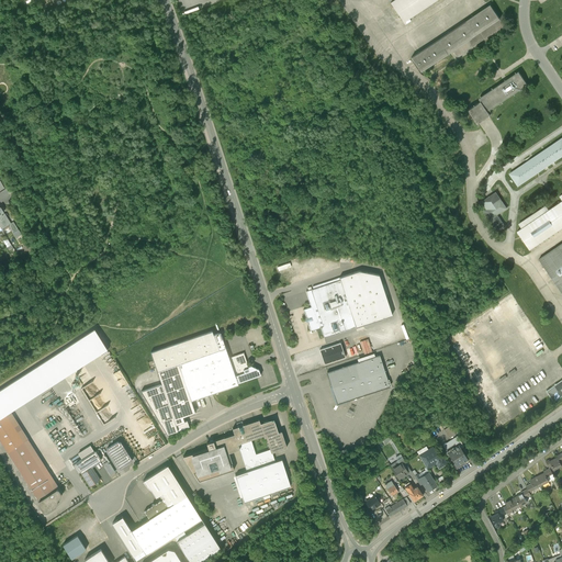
[(435,0),(394,0),(391,2),(403,22),(435,0)]
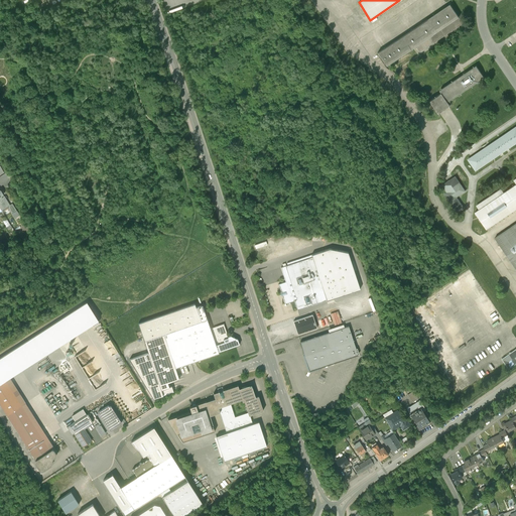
[(460,17),(450,5),(378,54),(387,67),(416,47),(420,52),(463,23),(459,17),(460,17)]
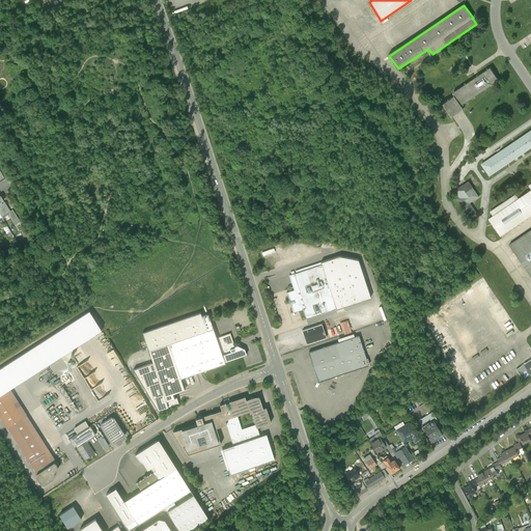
[(499,81),(491,68),(452,94),(455,98),(442,106),(451,118),(464,110),(462,107),(499,81)]
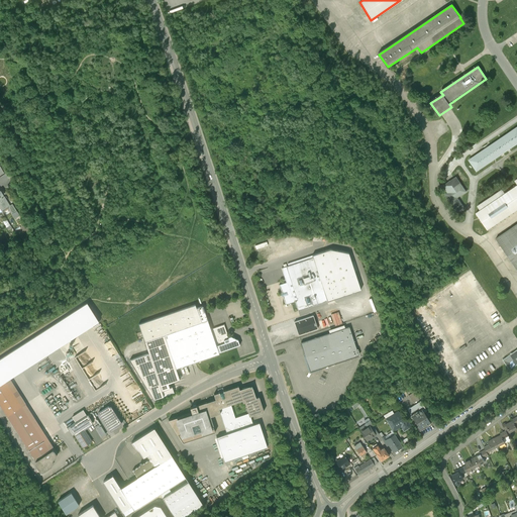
[(516,143),(516,128),(470,161),(478,172),(516,143)]
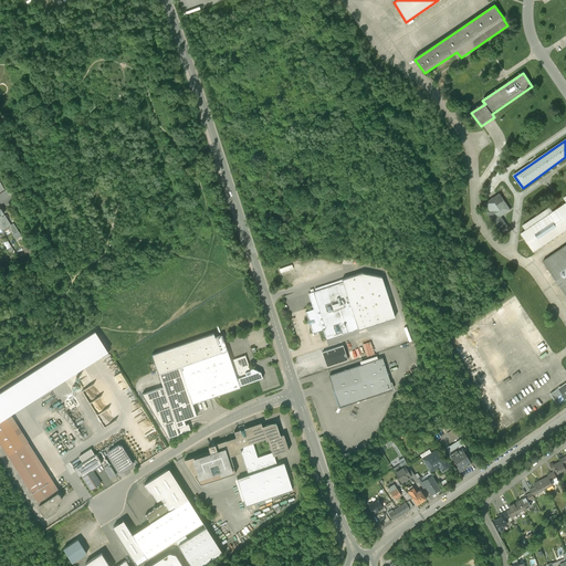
[(511,210),(500,195),(486,203),(491,211),(488,213),(502,234),(509,230),(501,217),(511,210)]
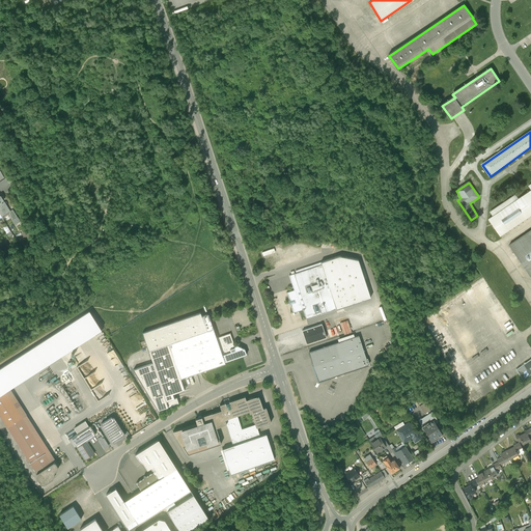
[(493,216),(488,219),(500,236),(530,215),(530,190),(519,199),(516,195),(491,213),(493,216)]
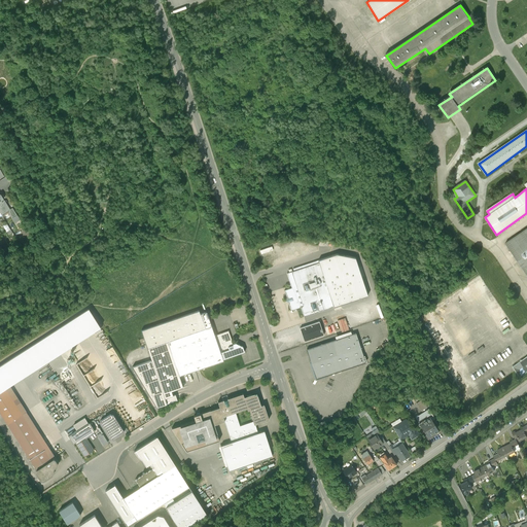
[(526,229),(505,244),(526,275),(526,229)]
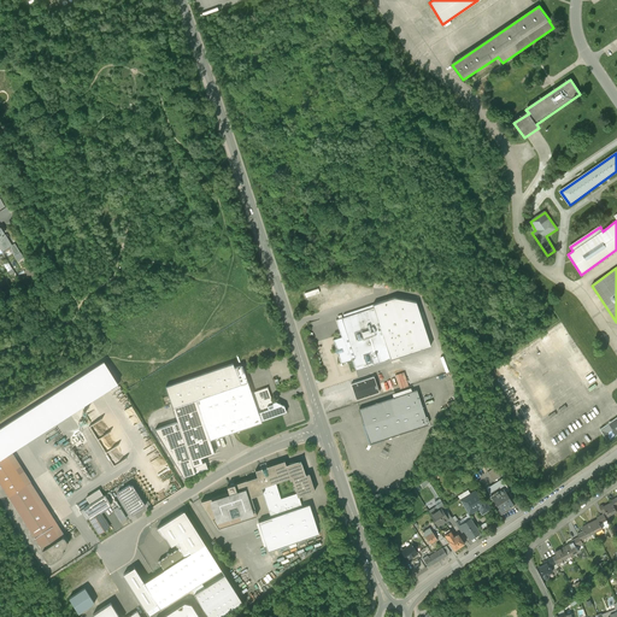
[(309,303),(323,298),(319,287),(305,293),(309,303)]
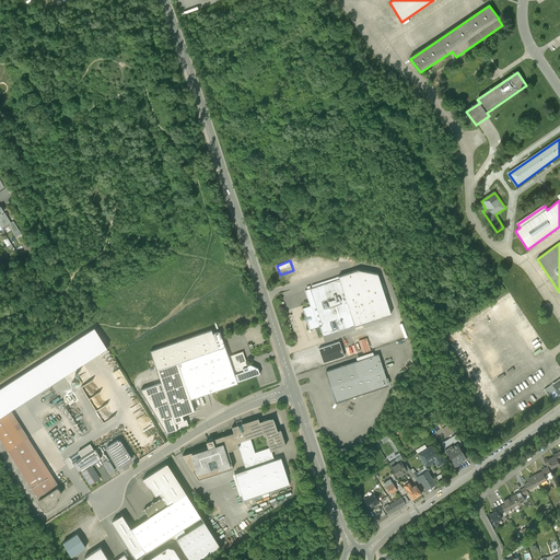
[(339,279),(354,326),(391,314),(377,275),(358,270),(338,277),(339,279)]
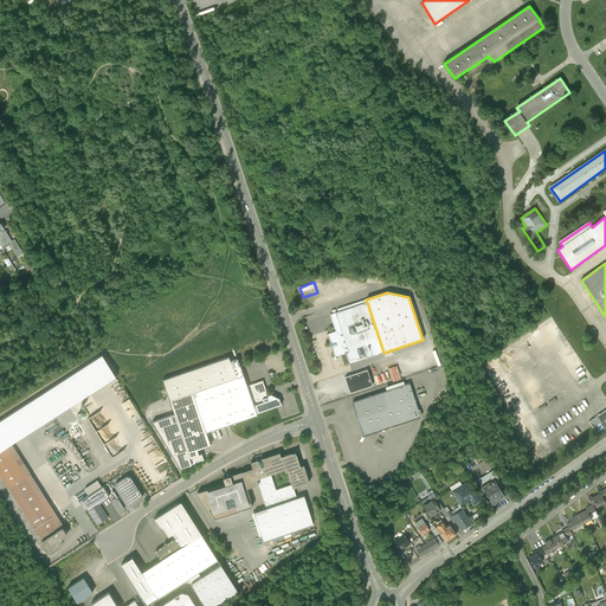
[(367,302),(330,315),(335,331),(327,334),(330,343),(329,345),(328,347),(330,347),(331,347),(334,356),(346,353),(349,365),(384,353),(367,302)]
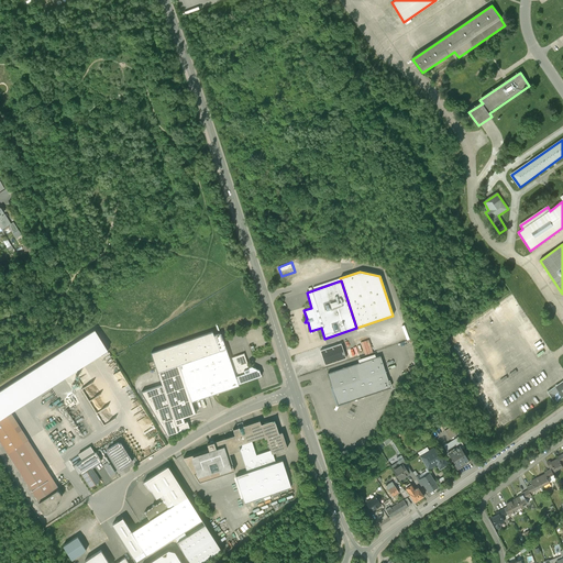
[(151,353),(162,385),(141,393),(167,435),(178,432),(176,426),(185,423),(185,422),(183,418),(196,414),(191,401),(239,385),(238,384),(230,359),(221,333),(213,335),(212,332),(151,353)]
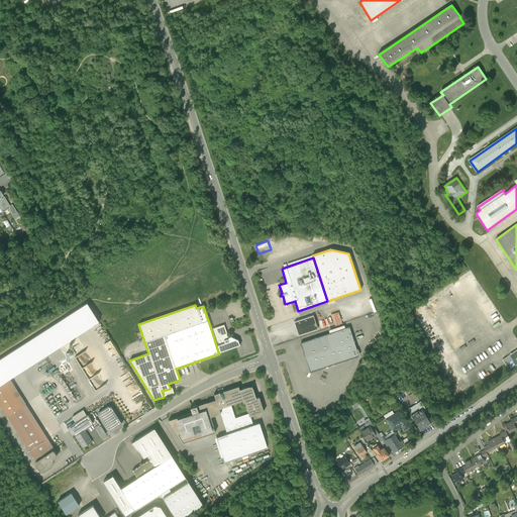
[(313,315),(294,322),(299,335),(318,329),(313,315)]
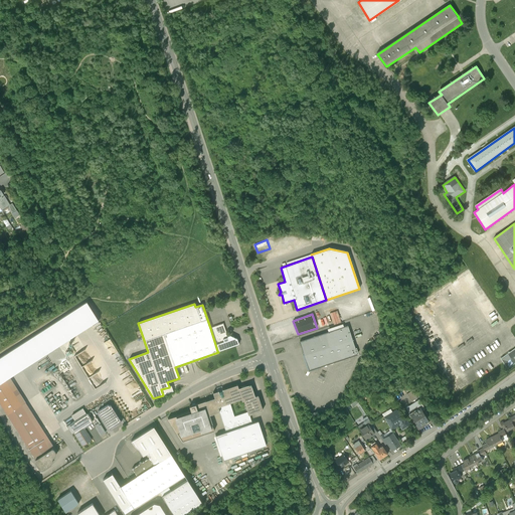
[(223,323),(210,328),(217,351),(238,344),(237,339),(230,335),(227,336),(223,323)]
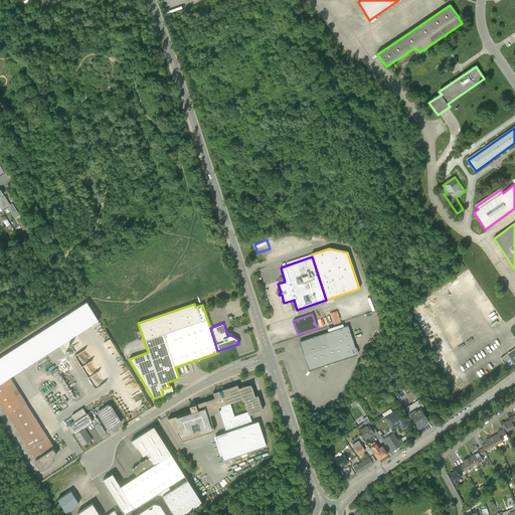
[(347,326),(300,342),(309,370),(357,354),(347,326)]
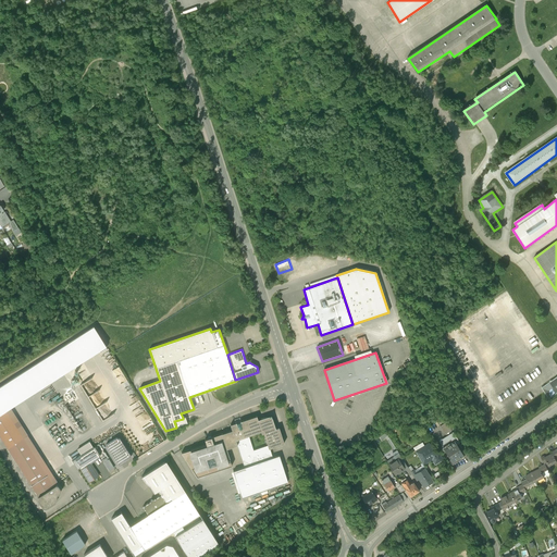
[(82,383),(102,419),(114,412),(103,393),(100,395),(97,390),(100,388),(94,376),(82,383)]
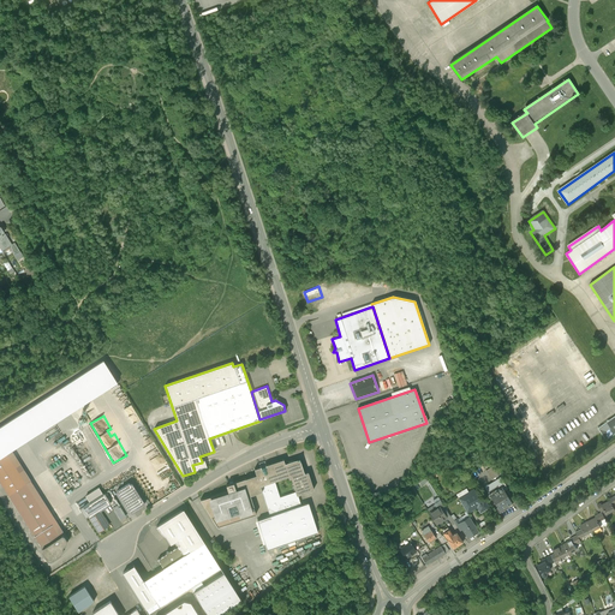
[(614,433),(614,417),(599,429),(607,439),(614,433)]
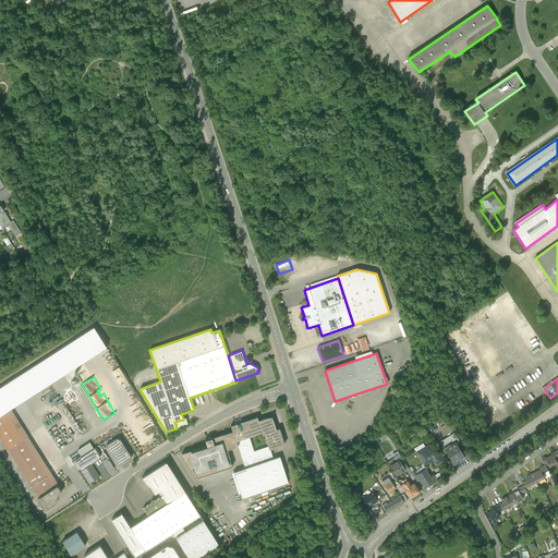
[(0,414),(0,436),(38,497),(56,485),(8,410),(0,414)]
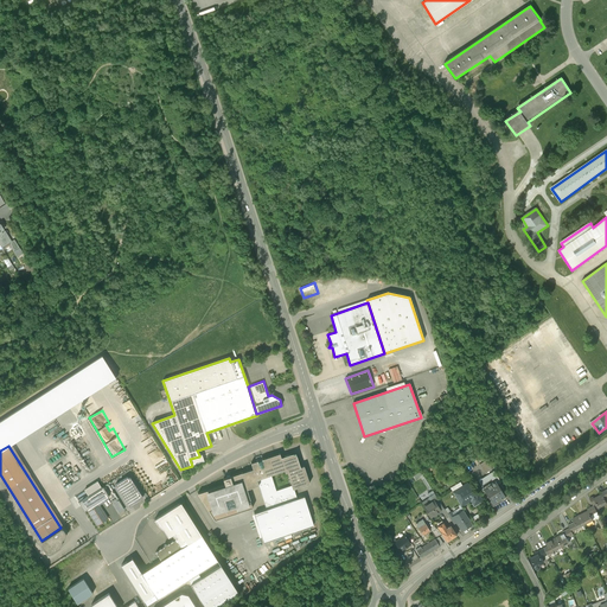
[(298,499),(294,490),(310,484),(304,466),(300,467),(298,460),(295,453),(288,455),(281,458),(280,454),(251,462),(253,470),(242,473),(247,490),(259,485),(267,510),(298,499)]
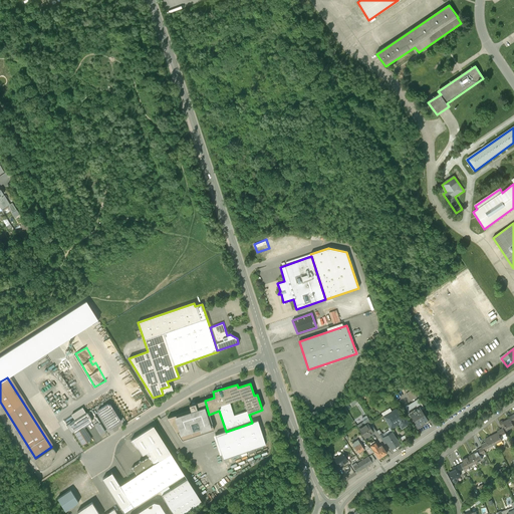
[(169,387),(161,389),(163,395),(173,391),(171,386),(169,386),(169,387)]
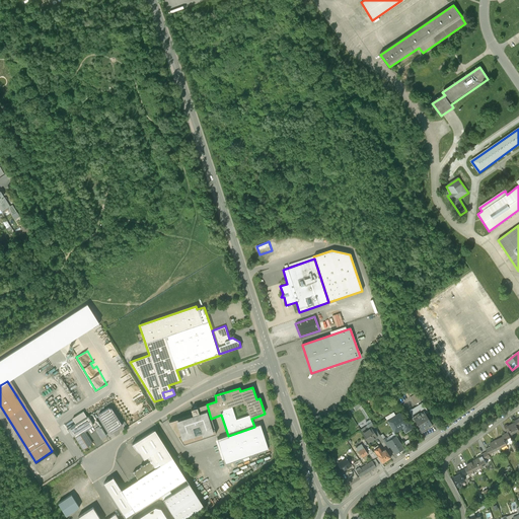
[(416,393),(410,396),(415,404),(421,400),(416,393)]
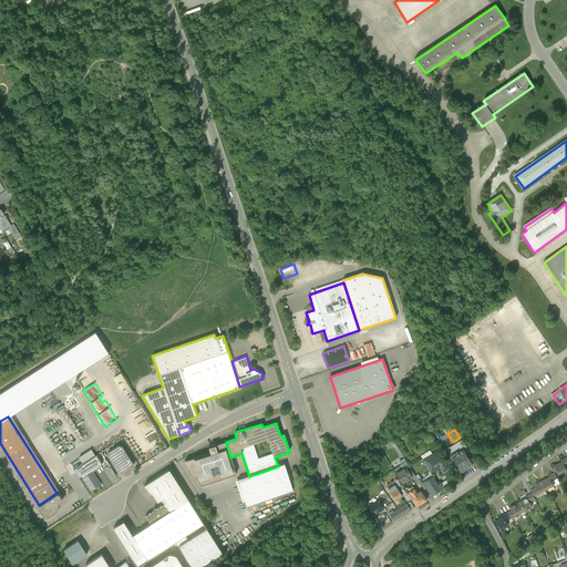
[(452,456),(463,450),(465,452),(467,451),(461,440),(446,449),(452,456)]
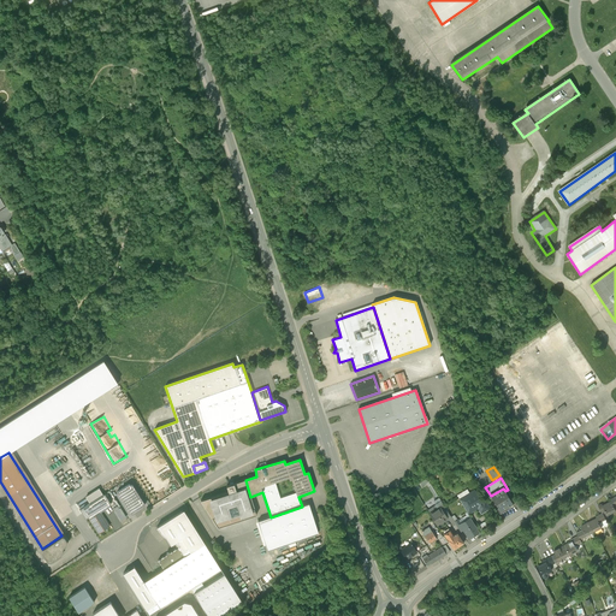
[(250,497),(246,480),(226,486),(229,492),(201,501),(218,527),(256,515),(250,497)]
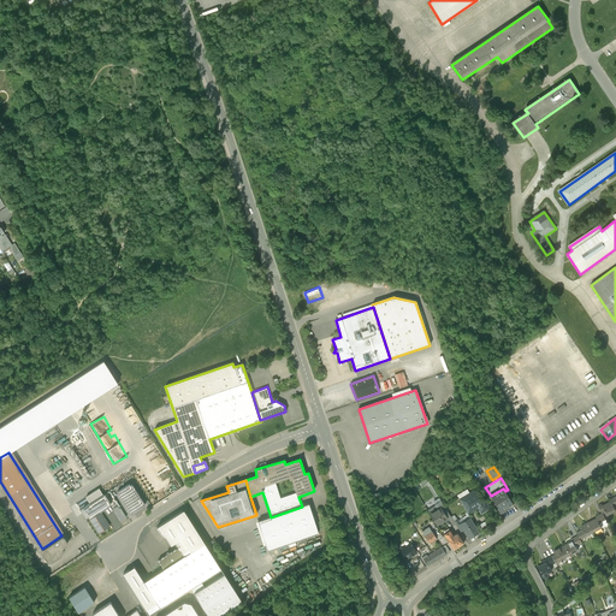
[(144,504),(132,485),(129,485),(117,492),(131,514),(144,504)]
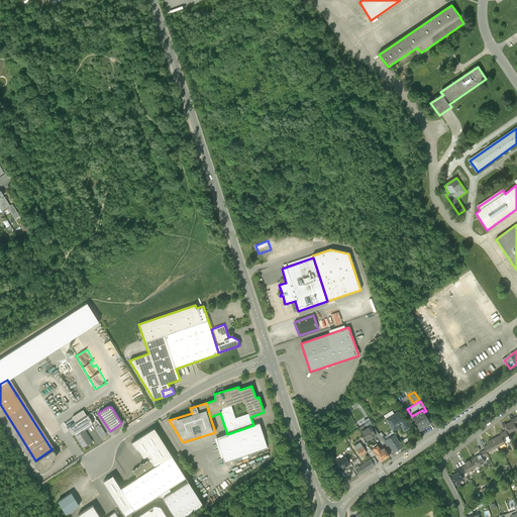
[(424,412),(422,410),(412,416),(421,430),(428,426),(429,426),(430,424),(431,424),(424,412)]
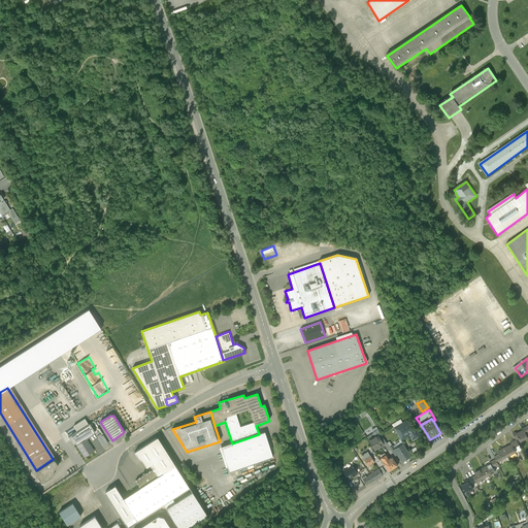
[(420,436),(417,430),(414,431),(407,422),(403,425),(402,423),(394,428),(401,440),(409,435),(413,440),(420,436)]
